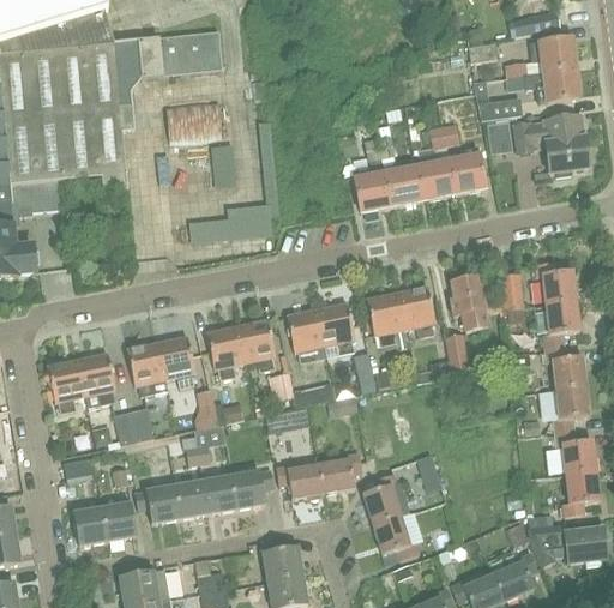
[(0,0),(0,202),(8,202),(14,202),(14,211),(59,208),(58,179),(101,174),(102,190),(126,187),(121,130),(133,128),(131,89),(140,77),(221,68),(217,30),(114,41),(104,8),(107,7),(104,0),(0,0)]
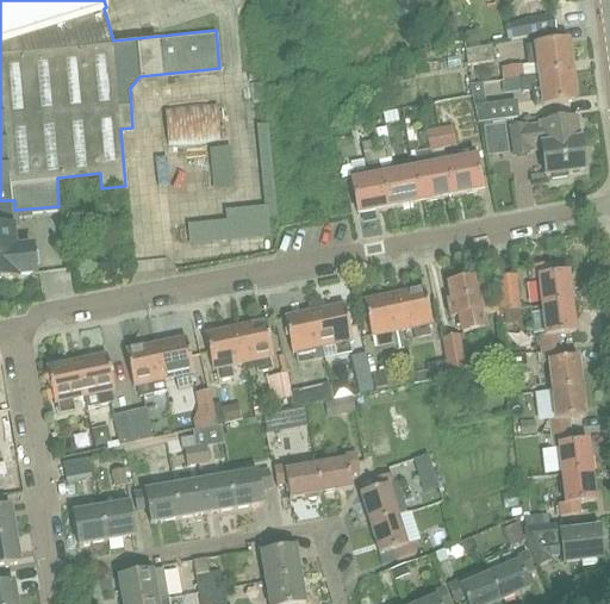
[(522,16),(526,32),(555,26),(552,8),(522,16)]
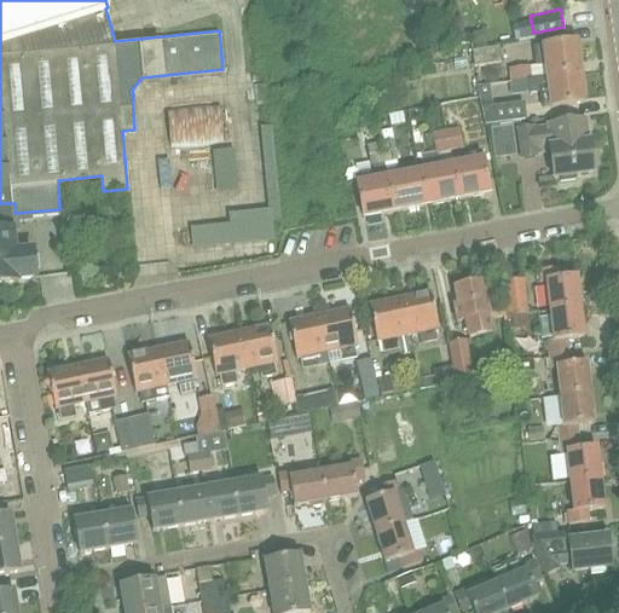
[(509,77),(520,75),(579,68),(576,36),(542,41),(533,42),(536,62),(508,64),(509,77)]
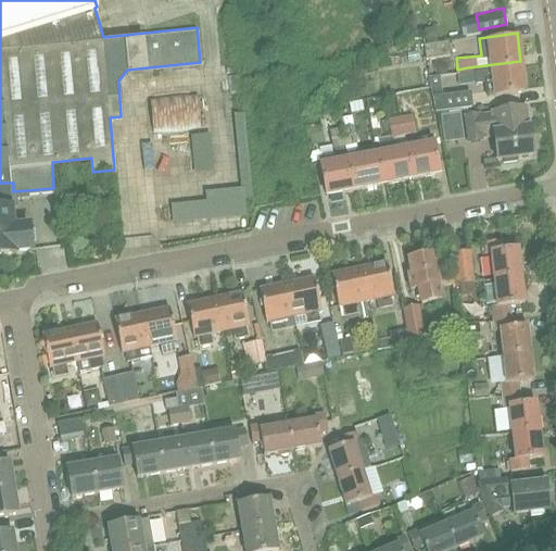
[(426,54),(450,52),(447,38),(424,41),(426,54)]
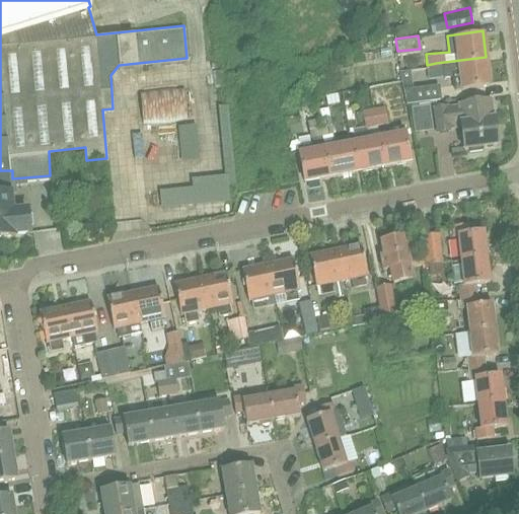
[(461,86),(490,82),(486,57),(436,63),(437,75),(452,73),(454,86),(461,85),(461,86)]
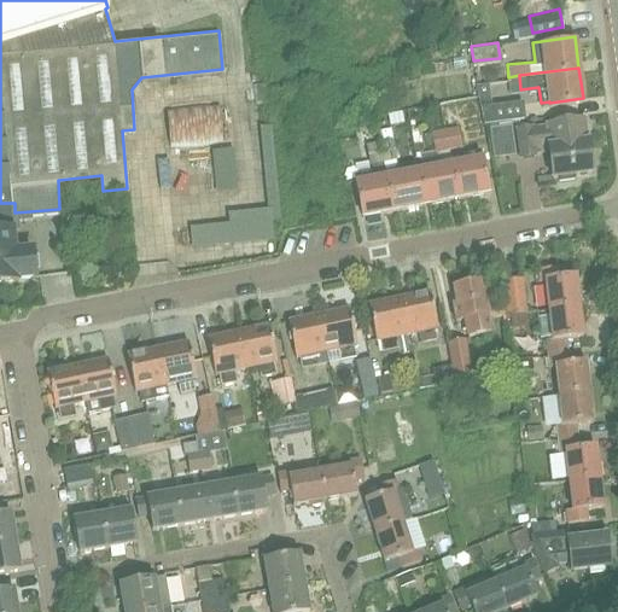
[(478,80),(485,120),(525,115),(524,98),(493,102),(490,79),(478,80)]
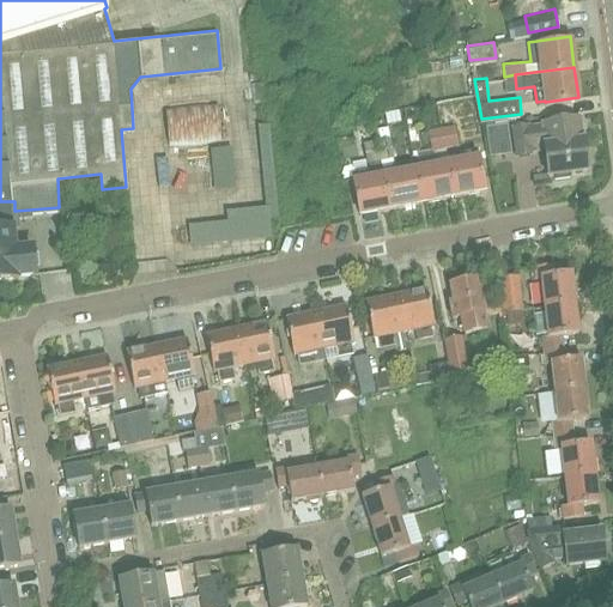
[(420,199),(451,193),(444,151),(448,150),(442,125),(439,125),(435,99),(404,105),(406,121),(429,117),(430,127),(428,127),(432,153),(416,157),(418,165),(414,165),(420,199)]
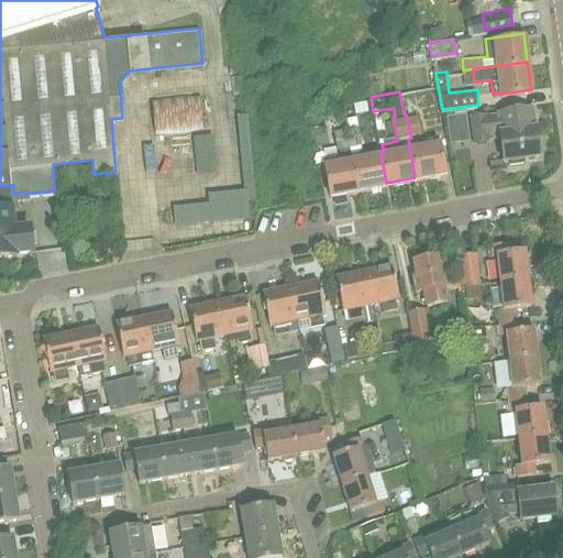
[(212,129),(207,94),(159,101),(165,135),(212,129)]
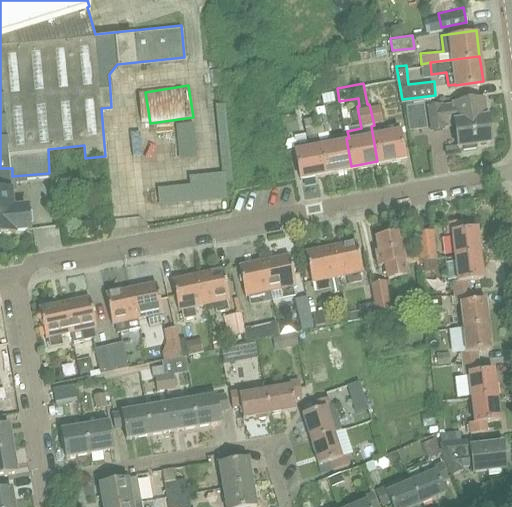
[(351,166),(346,138),(344,139),(343,132),(329,134),(325,112),(323,103),(322,103),(319,92),(311,94),(315,114),(316,114),(320,137),(319,137),(325,171),(351,166)]
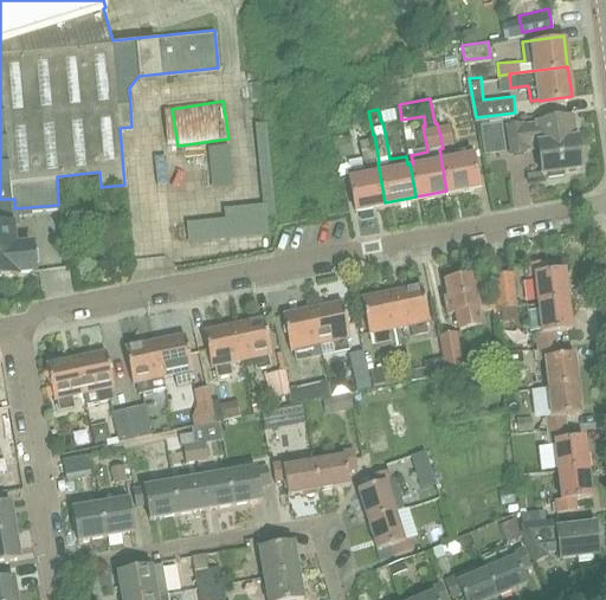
[(539,144),(541,171),(581,165),(577,135),(575,135),(572,114),(535,118),(522,120),(522,118),(505,120),(508,152),(526,149),(526,147),(539,144)]
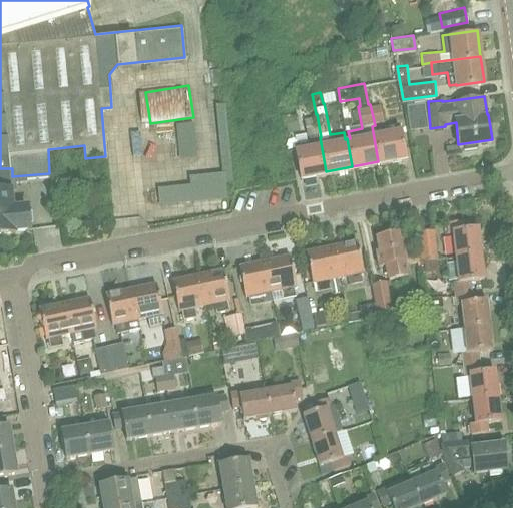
[(372,126),(378,161),(404,156),(398,121),(383,124),(383,119),(380,102),(376,102),(370,104),(375,125),(372,126)]
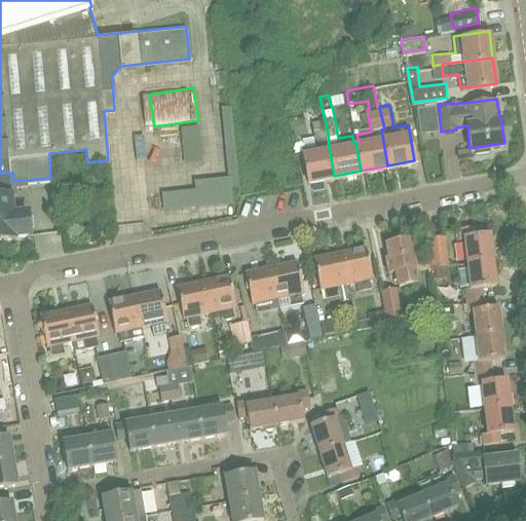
[(325,117),(324,117),(312,119),(316,143),(302,145),(303,152),(302,152),(307,181),(334,176),(328,141),(329,141),(325,117)]
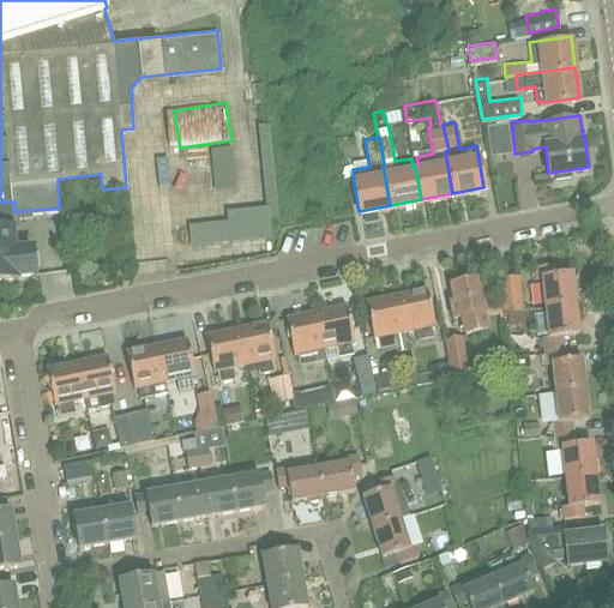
[(172,156),(170,184),(185,185),(185,156),(172,156)]
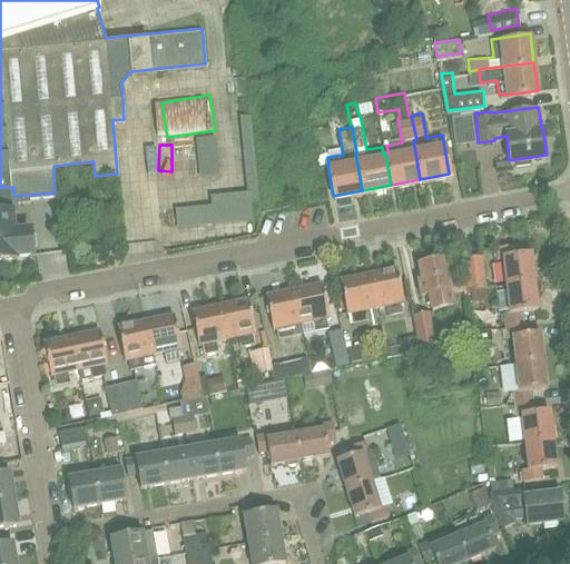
[(8,187),(0,187),(0,255),(15,255),(15,253),(31,250),(29,227),(12,228),(8,187)]
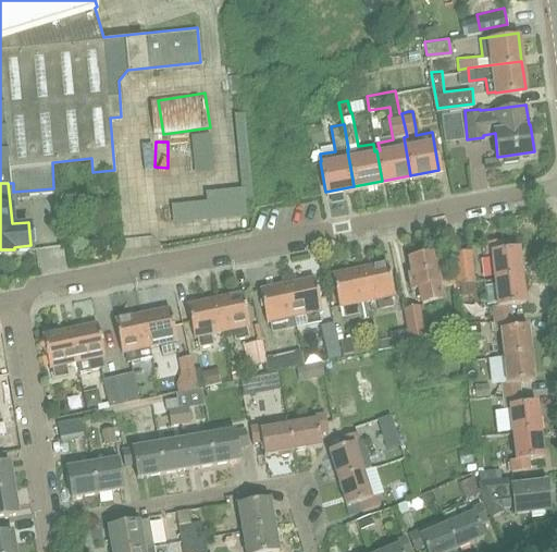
[(492,253),(494,276),(521,272),(518,246),(502,247),(500,238),(484,240),(484,252),(492,253)]
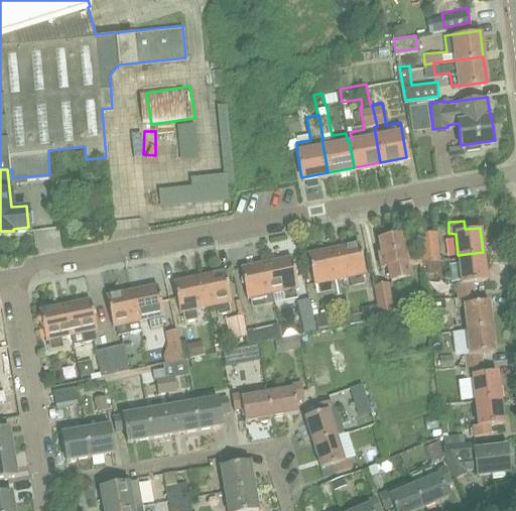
[(421,259),(439,257),(436,230),(419,231),(421,259)]
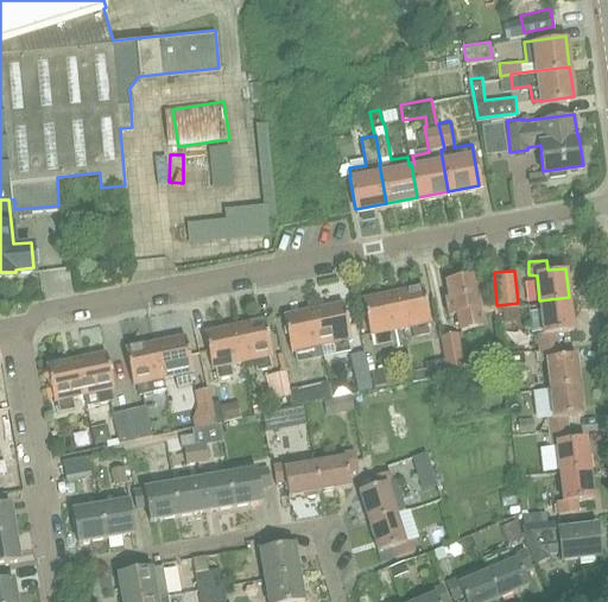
[(449,312),(457,311),(460,328),(474,327),(485,324),(480,306),(473,273),(445,279),(449,296),(445,297),(449,312)]
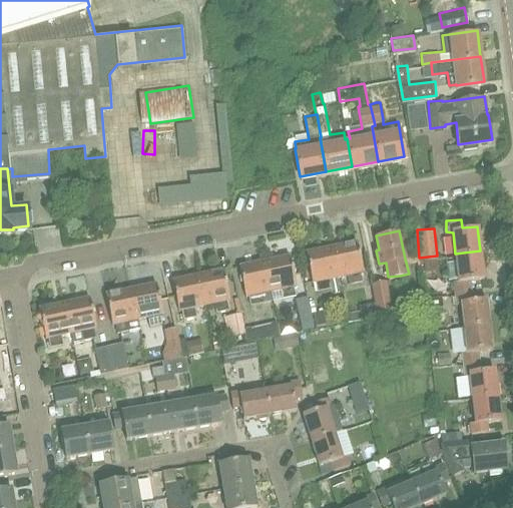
[(334,260),(338,275),(348,274),(349,282),(362,279),(360,270),(363,269),(357,238),(331,243),(334,260)]
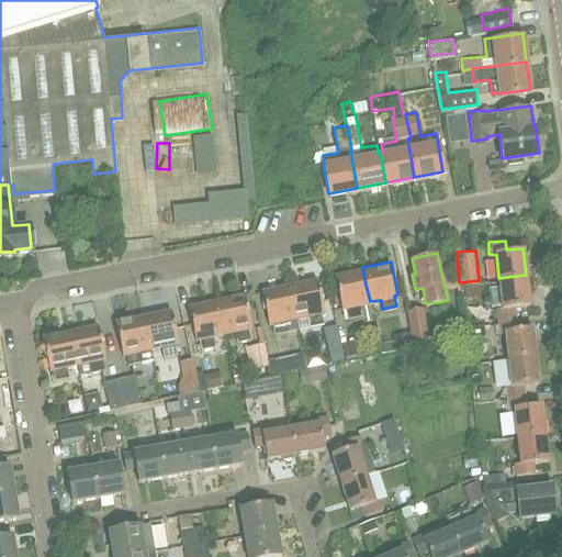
[(371,311),(370,301),(366,285),(362,267),(335,274),(341,307),(345,305),(347,316),(361,313),(362,319),(372,316),(371,311)]
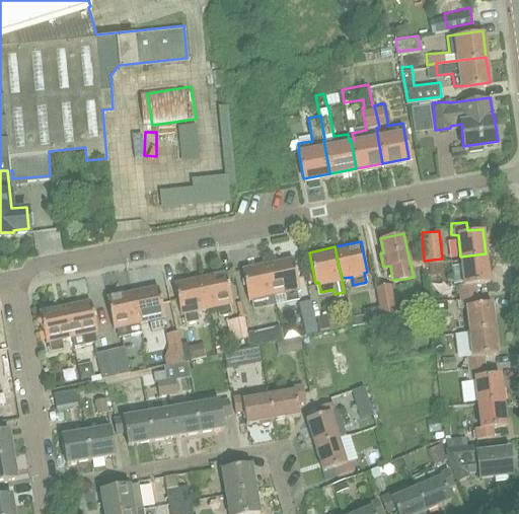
[(486,253),(460,257),(463,281),(457,282),(459,294),(477,291),(476,281),(489,279),(486,253)]
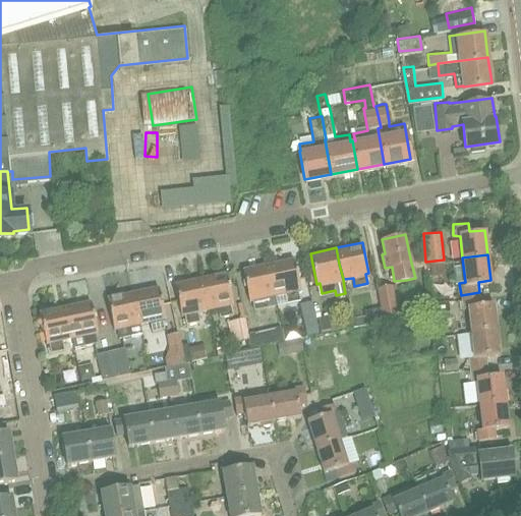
[(268,262),(275,292),(285,290),(286,300),(300,298),(298,287),(300,287),(294,256),(268,262)]
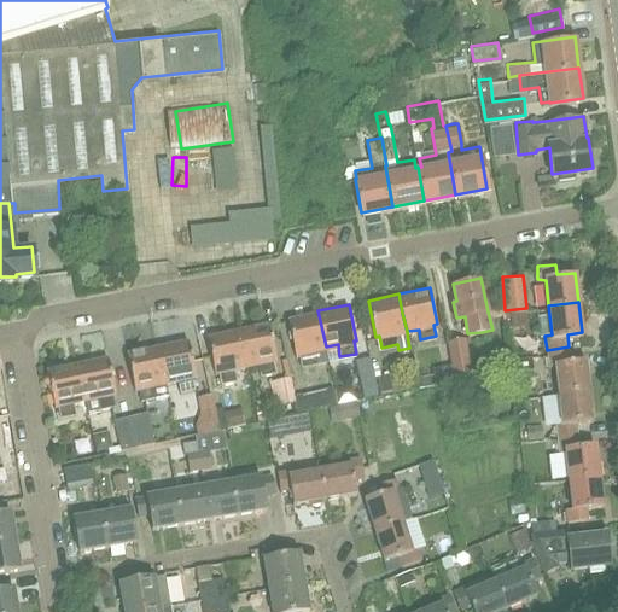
[(512,310),(513,322),(528,320),(526,308),(512,310)]
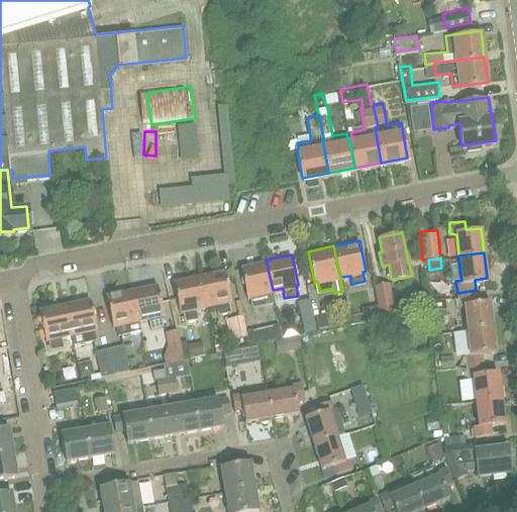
[(273,290),(266,260),(240,265),(246,295),(250,295),(251,305),(265,303),(263,292),(273,290)]
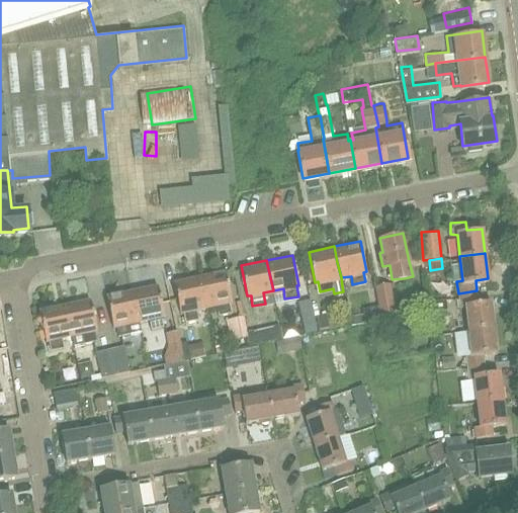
[(225,269),(199,274),(205,306),(217,303),(218,312),(231,310),(229,301),(231,300),(225,269)]
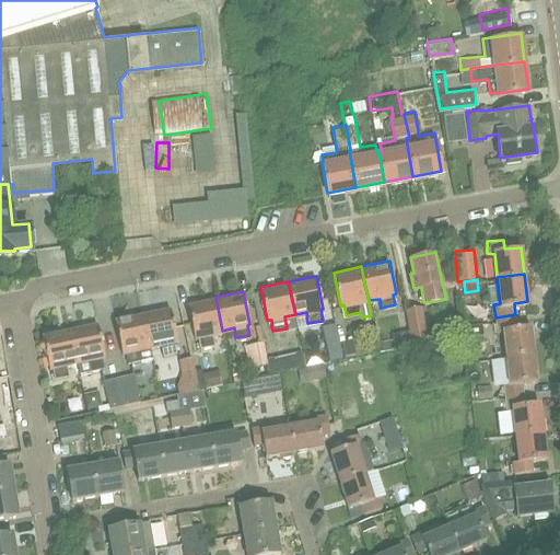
[(222,331),(216,297),(187,303),(194,336),(198,335),(200,346),(214,343),(212,333),(222,331)]
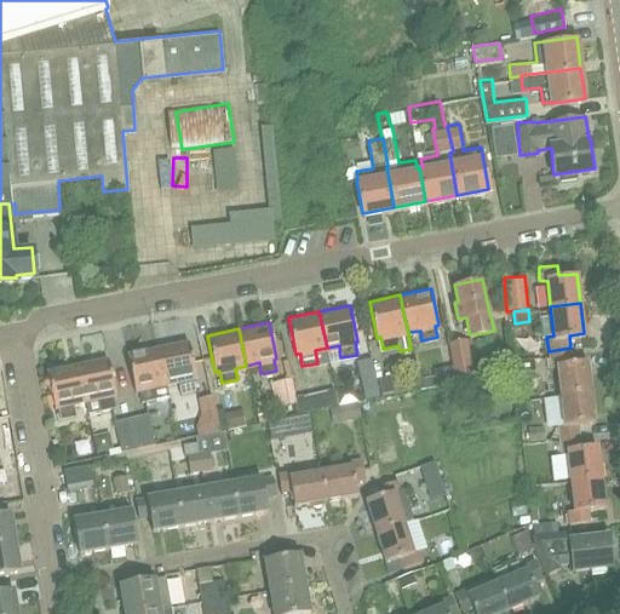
[(457,380),(469,378),(474,377),(466,336),(448,339),(457,380)]
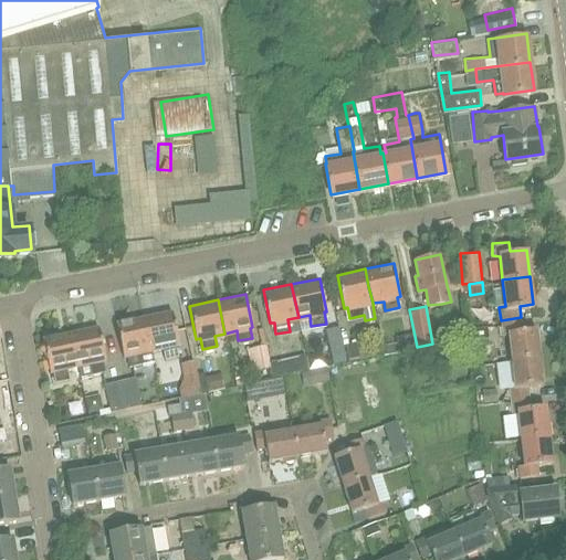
[(173,309),(145,315),(152,348),(163,346),(165,357),(179,355),(177,344),(179,342),(173,309)]
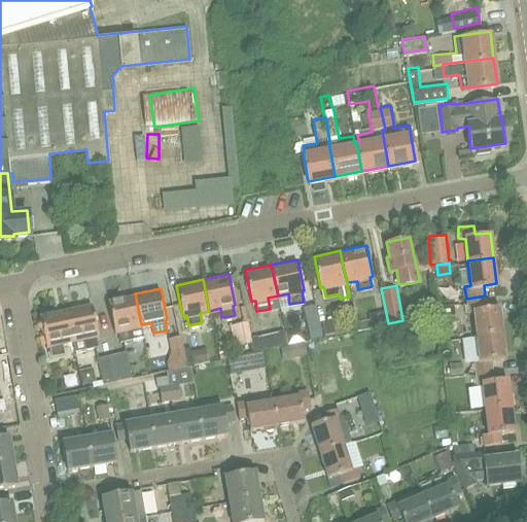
[(459,299),(458,288),(444,289),(445,300),(459,299)]
